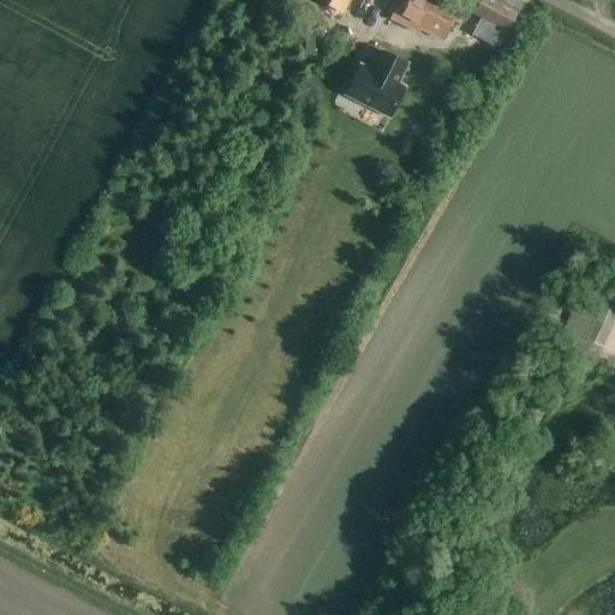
[(316,0),(344,15),(351,0),(316,0)]
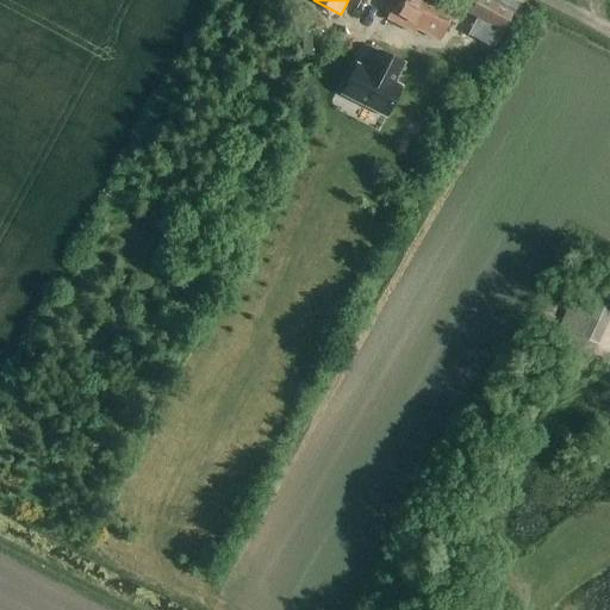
[(437,41),(452,13),(429,0),(397,0),(387,19),(412,33),(416,29),(437,41)]
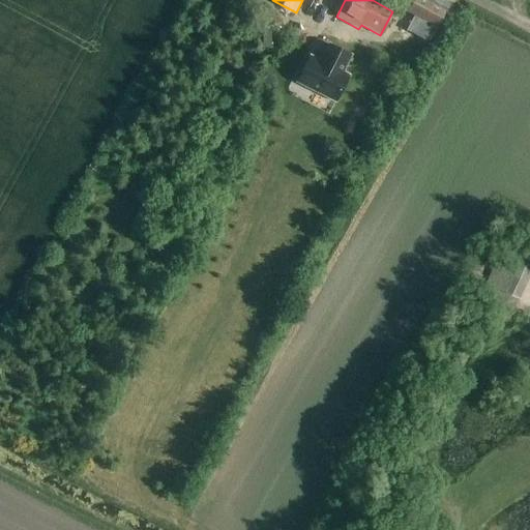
[(436,0),(436,3),(430,0),(413,0),(407,12),(438,27),(450,2),(445,0),(436,0)]
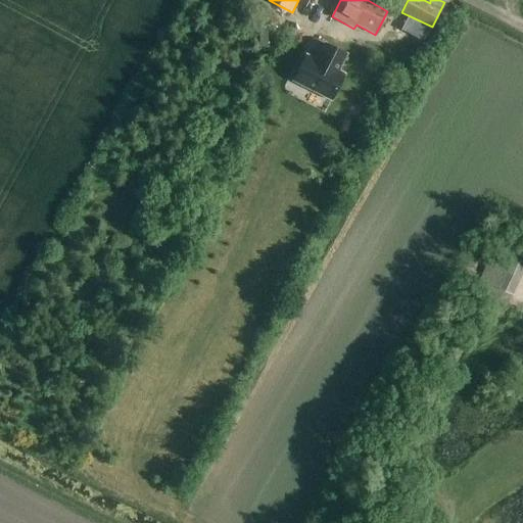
[(258,31),(258,48),(267,48),(267,31),(258,31)]
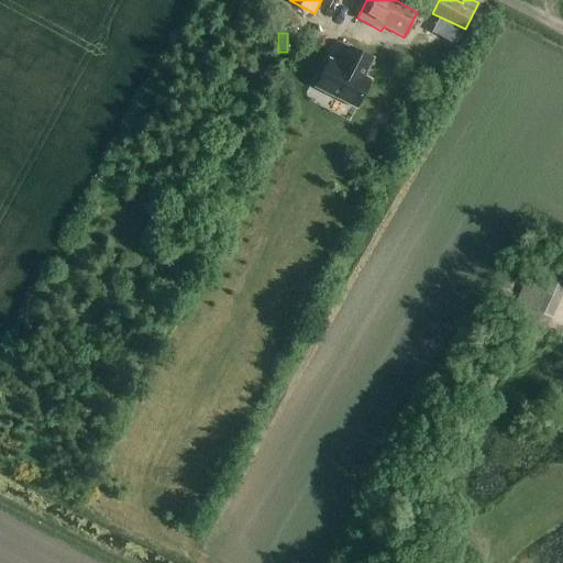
[(329,59),(315,88),(355,108),(370,80),(363,77),(372,59),(349,47),(340,65),(329,59)]
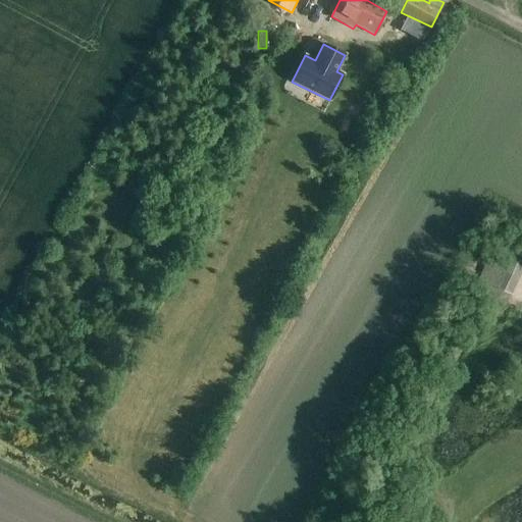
[(479,303),(514,293),(506,267),(483,275),(486,285),(475,290),(479,303)]
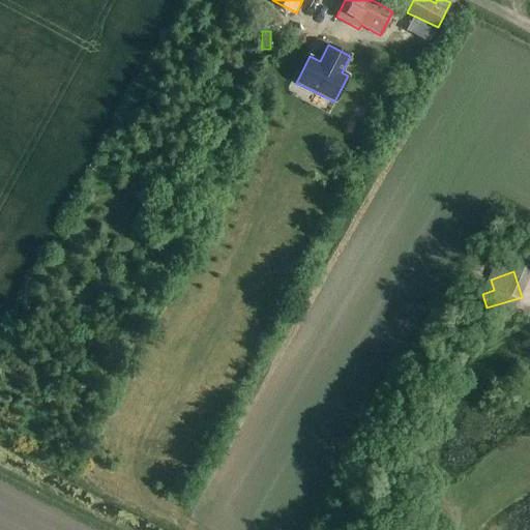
All buildings are outlined.
